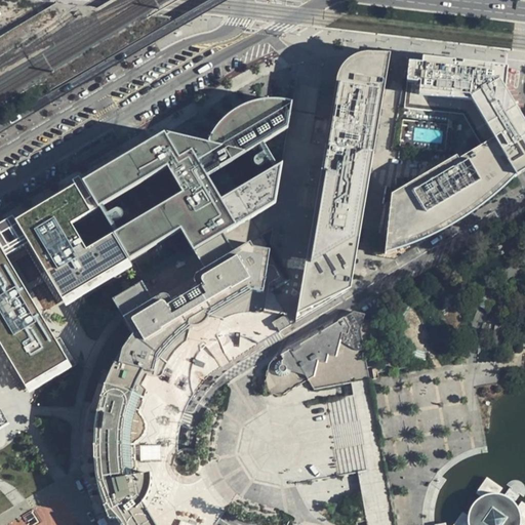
[(310,237),(295,321),(351,290),(361,226),(390,56),(368,52),(357,53),(347,59),(339,69),(335,80),(310,237)]
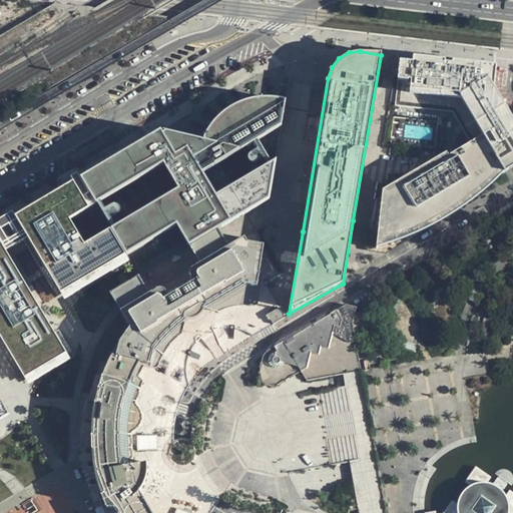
[(398,59),(381,55),(353,220),(368,222),(365,248),(385,250),(430,223),(404,236),(377,246),(382,188),(446,150),(447,153),(471,139),(453,109),(395,103),(398,59)]
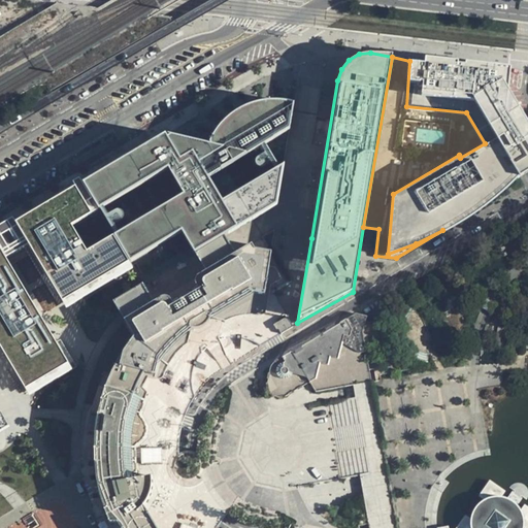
[(393,194),(388,254),(416,243),(442,230),(469,215),(495,195),(520,173),(527,167),(527,121),(516,100),(507,87),(508,68),(409,61),(406,106),(466,112),(485,143),(460,158),(459,155),(393,194)]
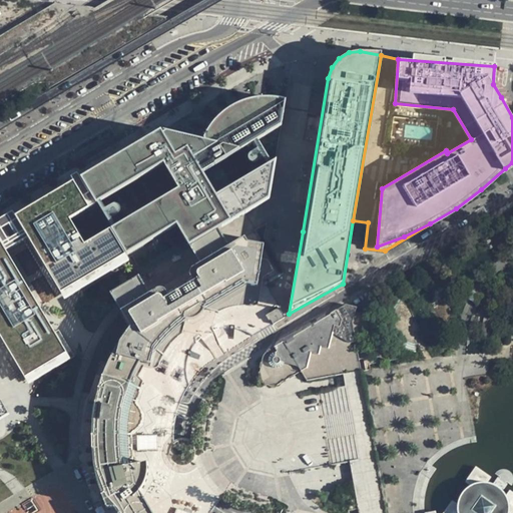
[(150,512),(137,488),(146,481),(145,463),(133,464),(131,430),(138,428),(143,418),(140,410),(132,407),(156,355),(187,317),(241,284),(260,286),(266,244),(230,245),(227,240),(220,227),(233,219),(205,171),(281,126),(286,100),(273,98),(261,98),(243,102),(229,108),(221,116),(213,124),(204,139),(161,129),(80,177),(127,255),(175,224),(188,246),(190,245),(197,258),(201,263),(150,293),(147,288),(139,276),(111,293),(120,309),(131,327),(121,342),(112,356),(103,380),(100,379),(98,387),(100,388),(94,405),(90,405),(90,400),(88,400),(84,424),(87,425),(88,420),(92,420),(93,438),(90,438),(90,447),(92,447),(93,463),(95,477),(102,497),(100,497),(103,506),(105,505),(108,512),(150,512)]
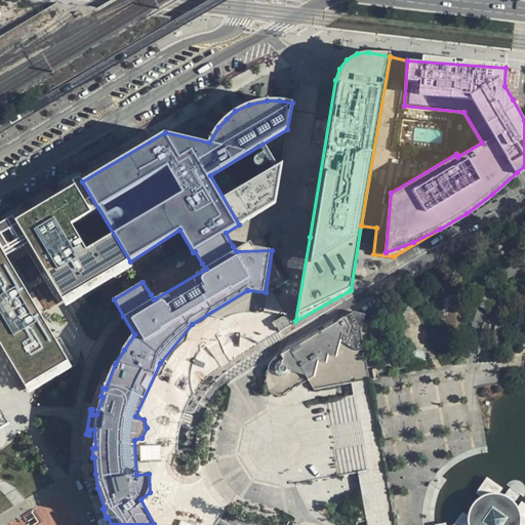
[(287,129),(210,175),(239,225),(251,217),(236,192),(281,164),(287,129)]
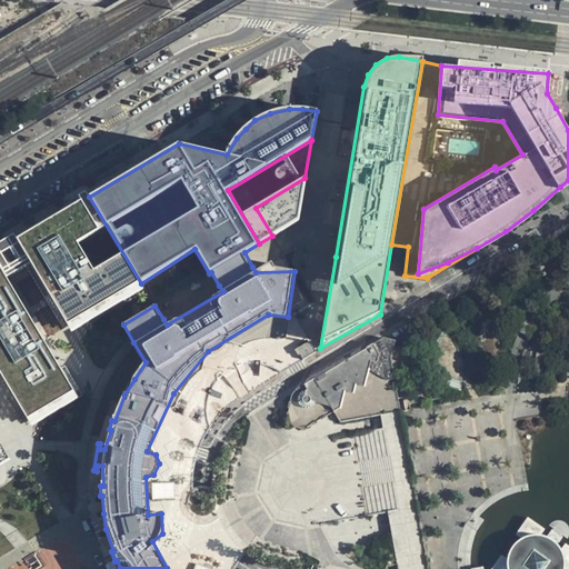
[(256,208),(272,236),(299,219),(305,178),(256,208)]
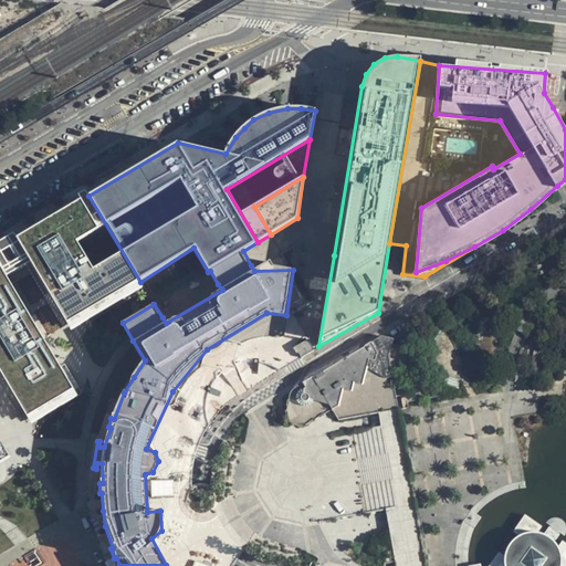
[(67,323),(130,287),(80,201),(17,239),(67,323)]
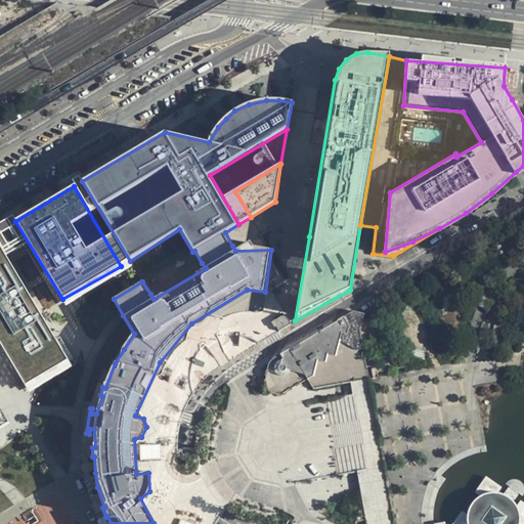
[(69,361),(0,246),(0,342),(27,386),(69,361)]
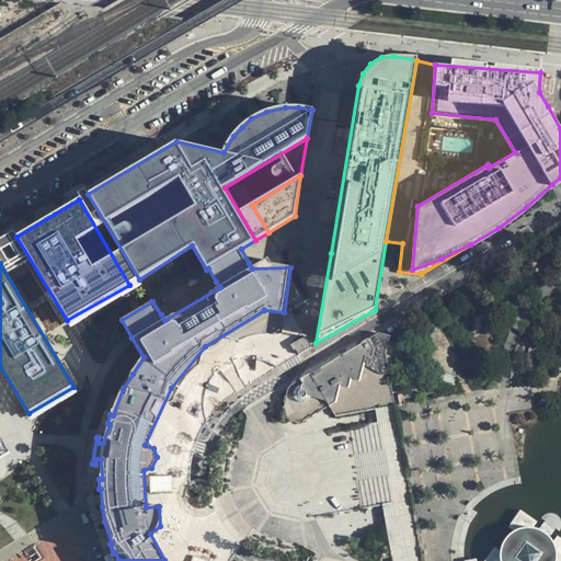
[(392,560),(420,560),(395,408),(386,354),(388,330),(292,387),(287,401),(289,418),(304,421),(328,407),(335,414),(353,411),(370,506),(382,505),(385,518),(392,560)]
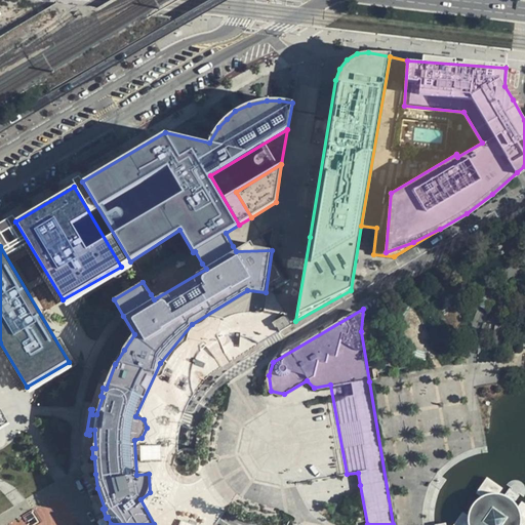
[(274,320),(278,329),(291,324),(287,315),(274,320)]
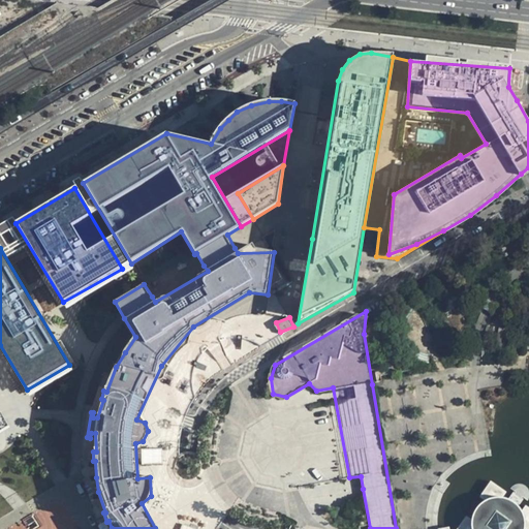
[(0,434),(10,428),(0,409),(0,434)]
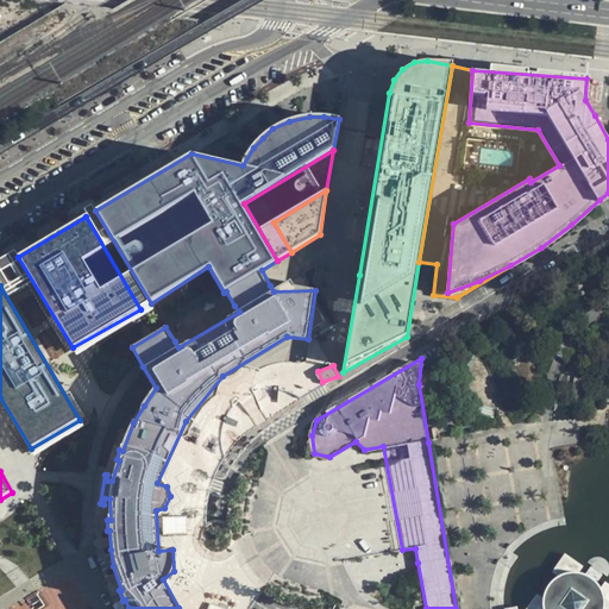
[(537,595),(526,608),(606,608),(607,608),(608,608),(608,579),(604,577),(601,582),(598,577),(604,569),(608,572),(608,570),(608,565),(608,560),(604,557),(600,554),(592,554),(588,558),(592,563),(588,571),(582,569),(585,563),(567,551),(552,572),(557,576),(547,586),(541,598),(537,595)]
